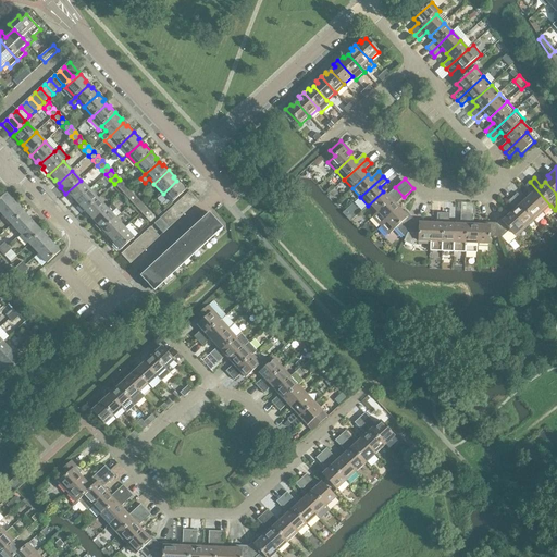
[(124,185),(120,180),(114,184),(119,189),(124,185)]
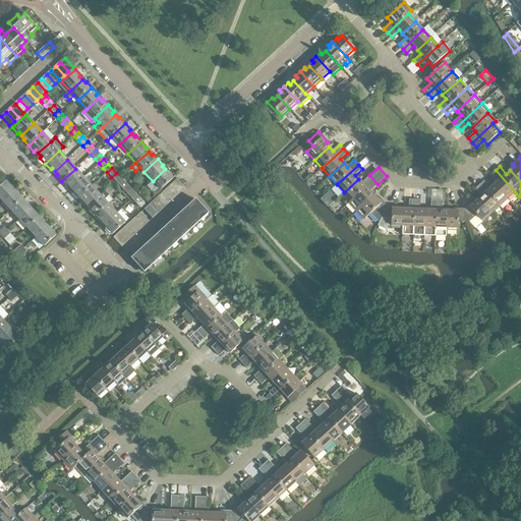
[(71,189),(83,177),(75,169),(61,181),(67,187),(68,186),(71,189)]
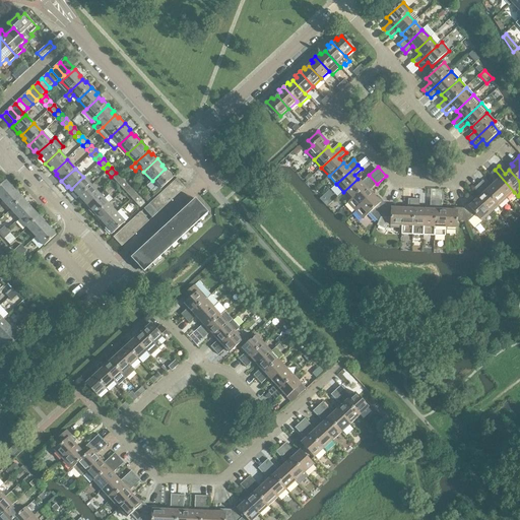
[(165,169),(152,181),(160,190),(175,177),(169,171),(168,172),(165,169)]
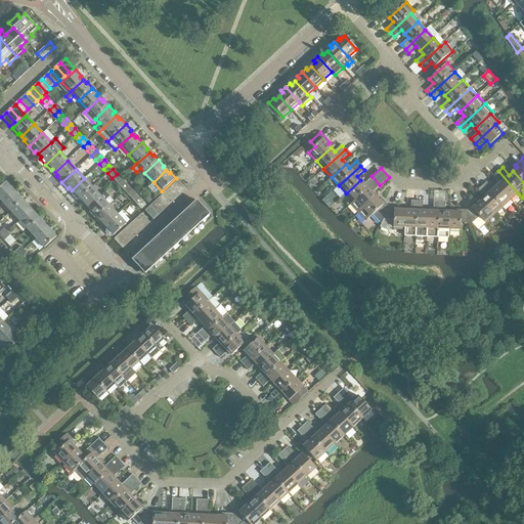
[(518,193),(498,171),(494,175),(500,182),(496,186),(510,201),(518,193)]
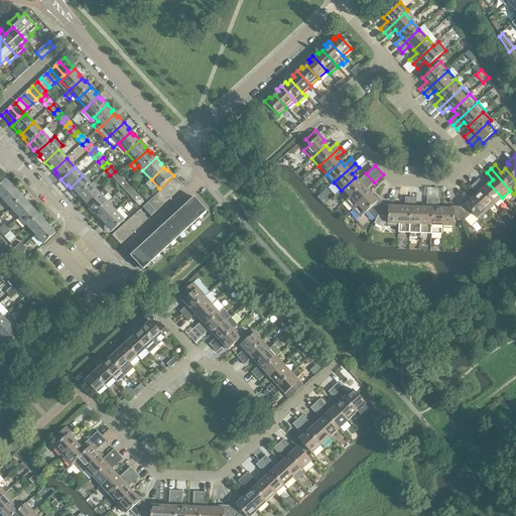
[(114,179),(119,175),(115,171),(110,175),(114,179)]
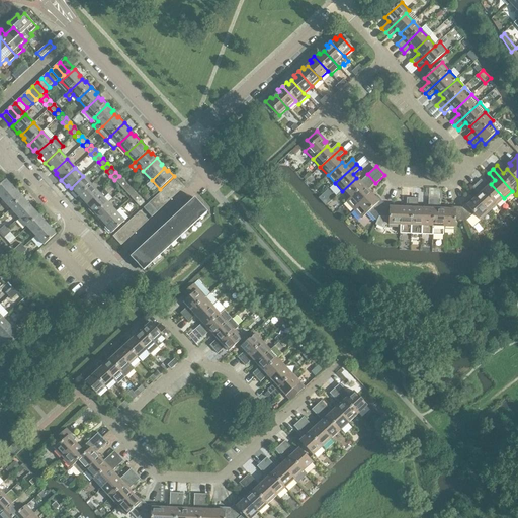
[(310,173),(304,179),(306,181),(312,175),(310,173)]
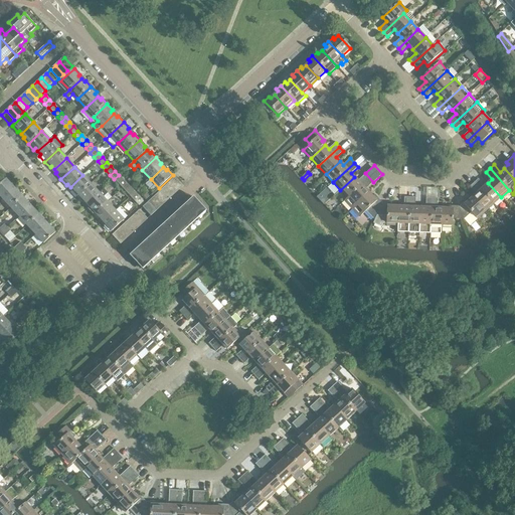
[(348,198),(369,179),(365,174),(358,181),(354,177),(340,190),(348,198)]
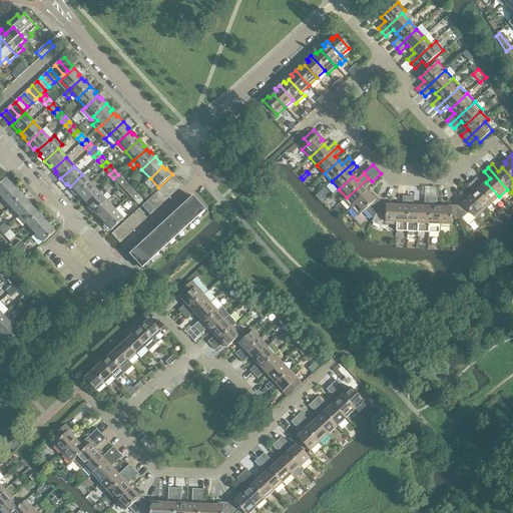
[(77,196),(90,183),(82,174),(70,186),(73,189),(71,190),(77,196)]
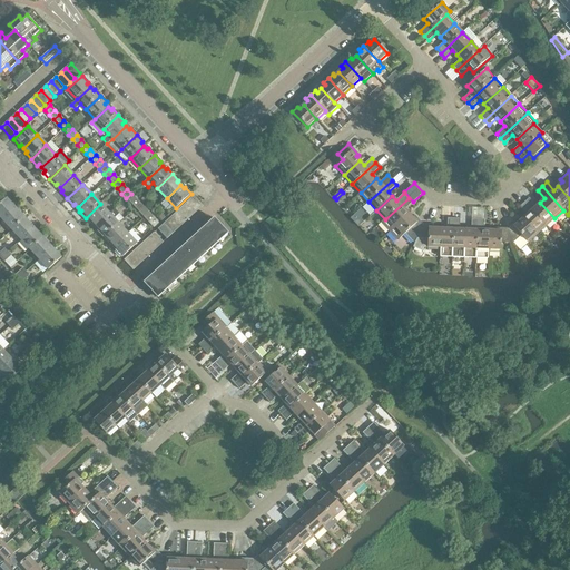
[(136,198),(131,194),(126,198),(131,204),(136,198)]
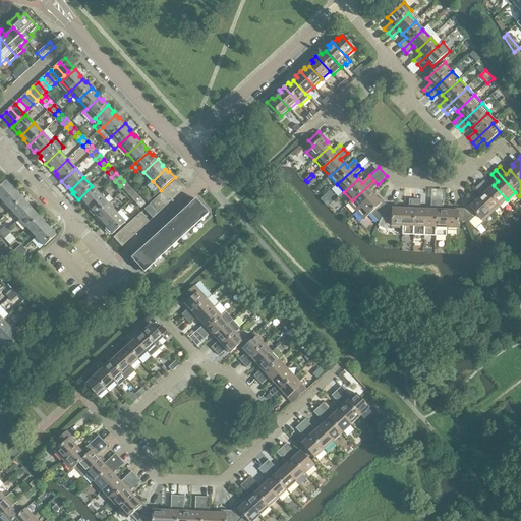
[(185,189),(177,180),(173,184),(181,192),(185,189)]
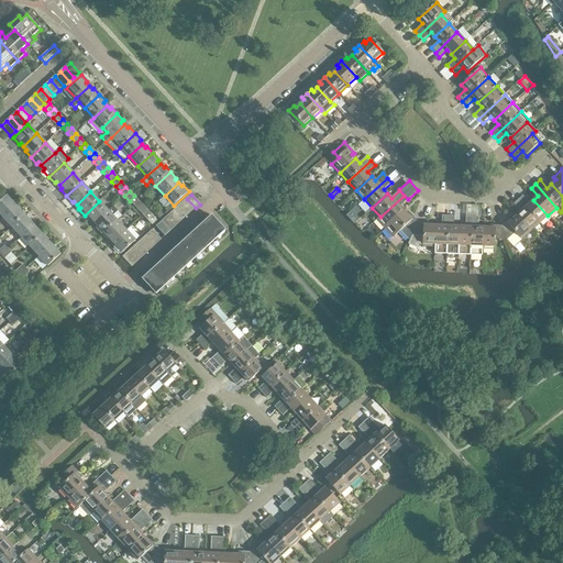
[(15,206),(7,196),(0,201),(0,214),(2,218),(15,206)]
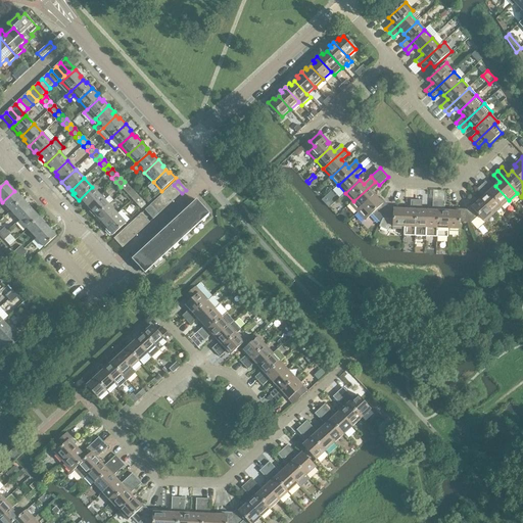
[(125,191),(129,187),(125,182),(121,187),(125,191)]
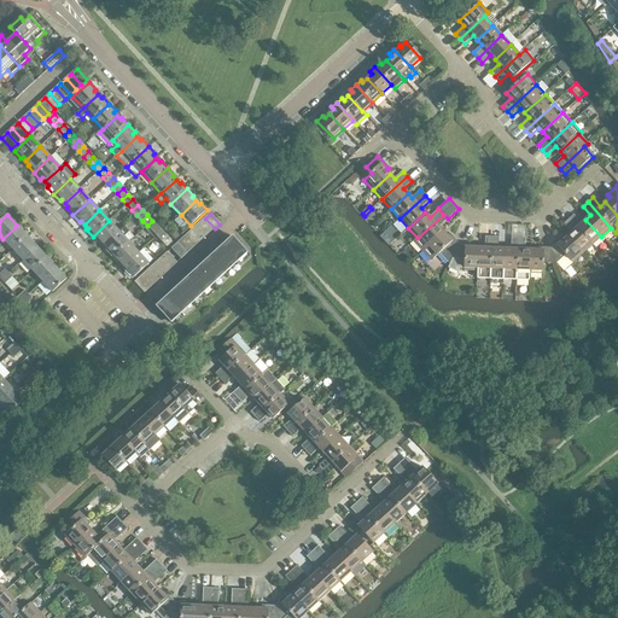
[(447,220),(443,215),(418,238),(413,242),(423,251),(443,232),(438,227),(447,220)]
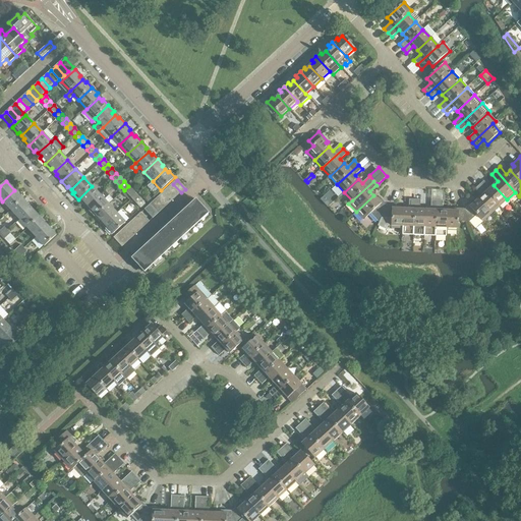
[(507,199),(494,185),(490,188),(483,181),(479,185),(500,207),(507,199)]
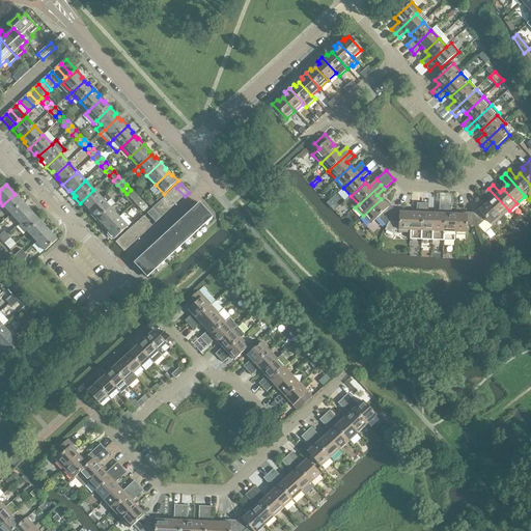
[(185,196),(176,188),(171,192),(179,201),(185,196)]
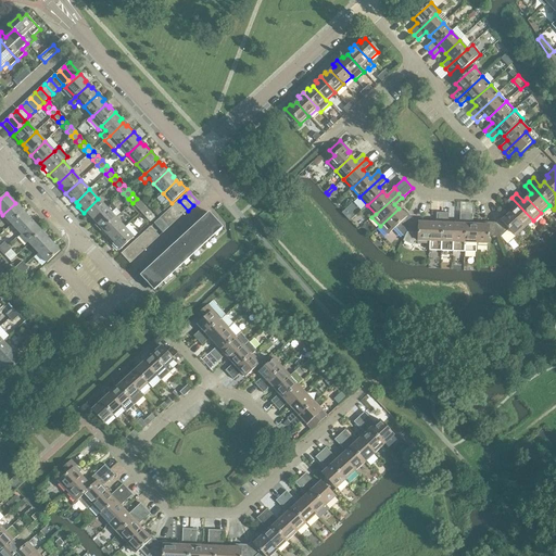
[(533,220),(512,198),(507,202),(514,210),(509,213),(525,228),(533,220)]
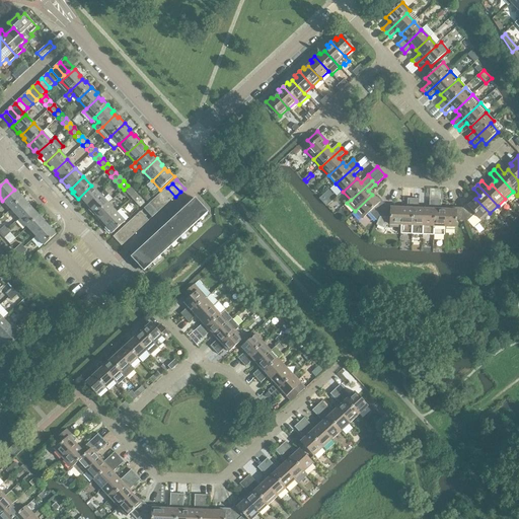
[(87,206),(100,195),(91,186),(78,199),(83,205),(84,203),(87,206)]
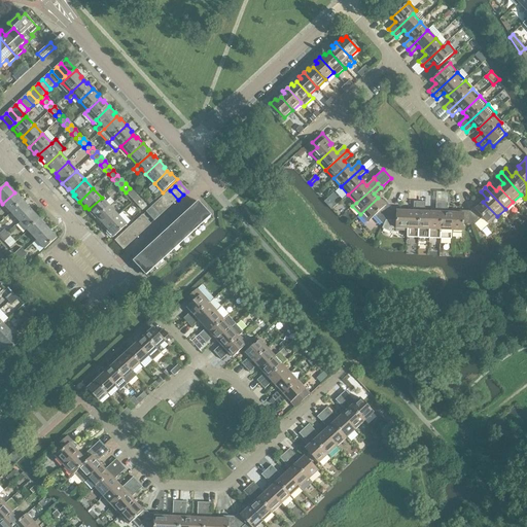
[(130,197),(134,192),(130,188),(126,192),(130,197)]
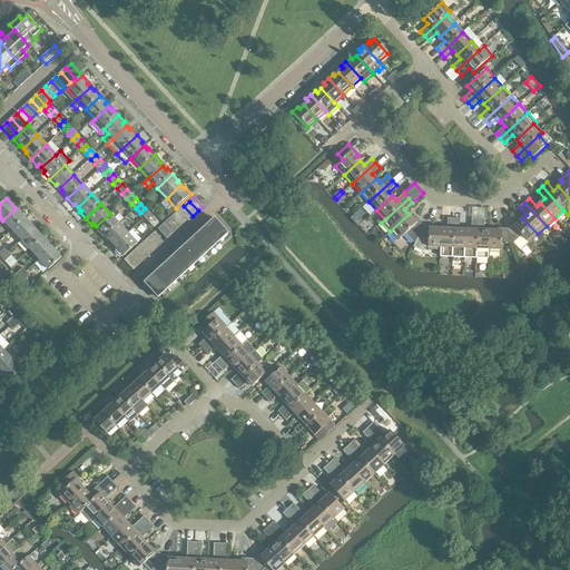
[(193,216),(184,206),(179,210),(188,220),(193,216)]
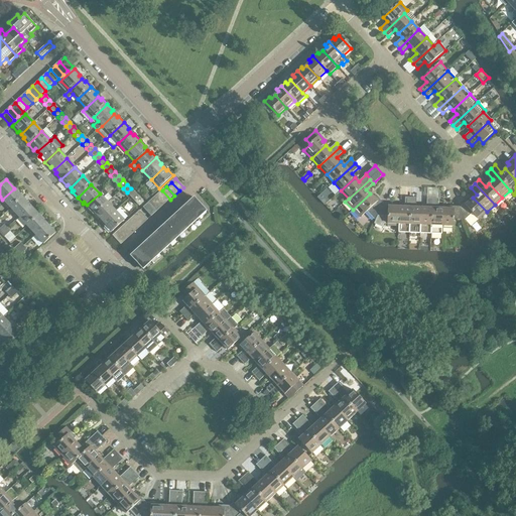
[(22,198),(14,188),(2,200),(10,209),(22,198)]
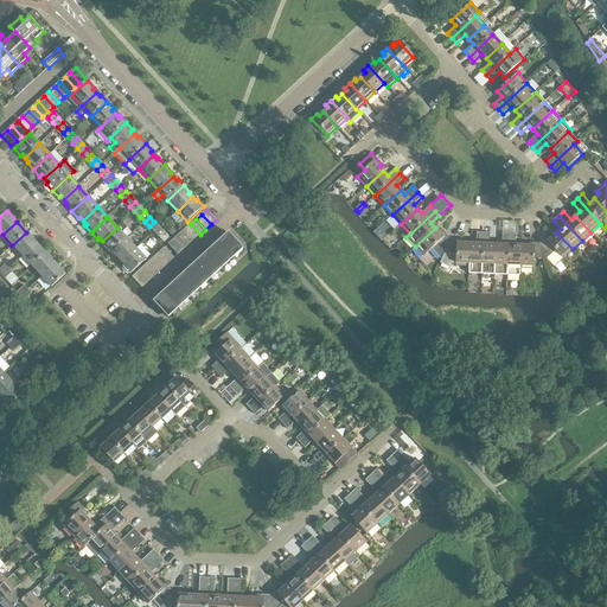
[(159,228),(154,222),(149,227),(154,232),(159,228)]
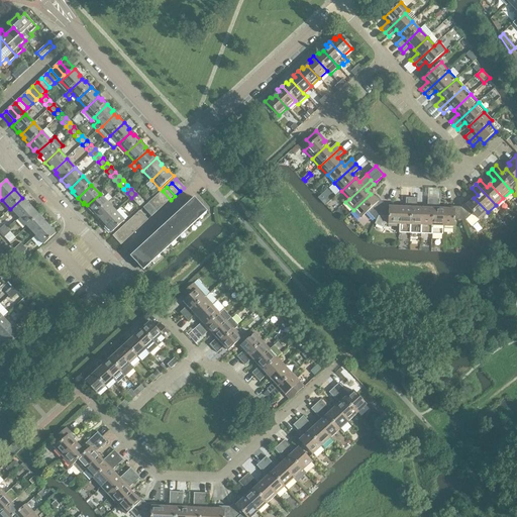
[(94,215),(108,203),(104,198),(108,194),(104,190),(100,194),(87,205),(90,208),(89,210),(94,215)]
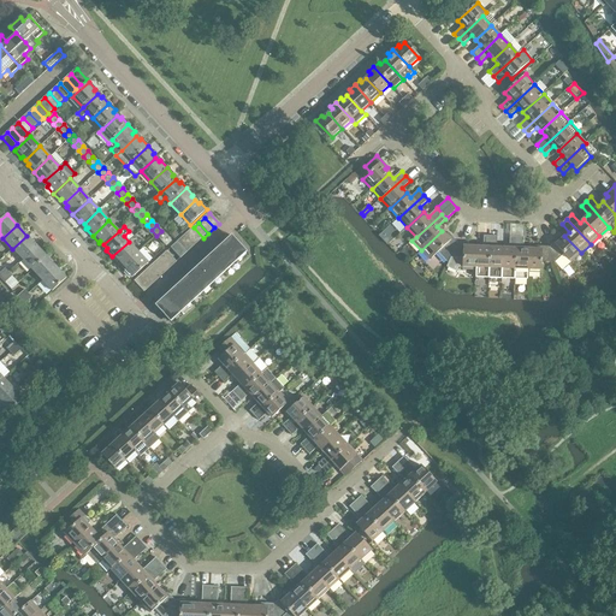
[(390,226),(379,236),(383,242),(395,231),(390,226)]
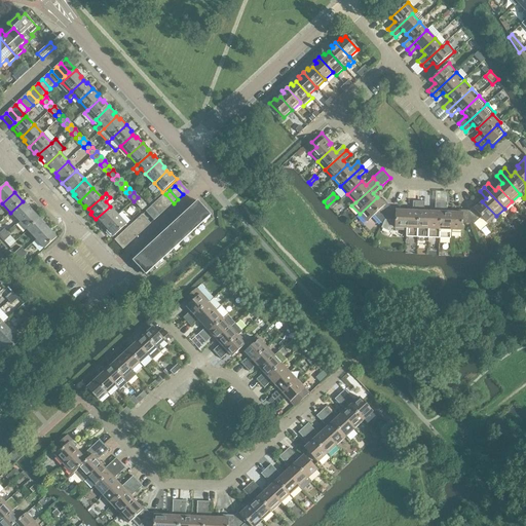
[(146,194),(143,198),(149,204),(152,200),(146,194)]
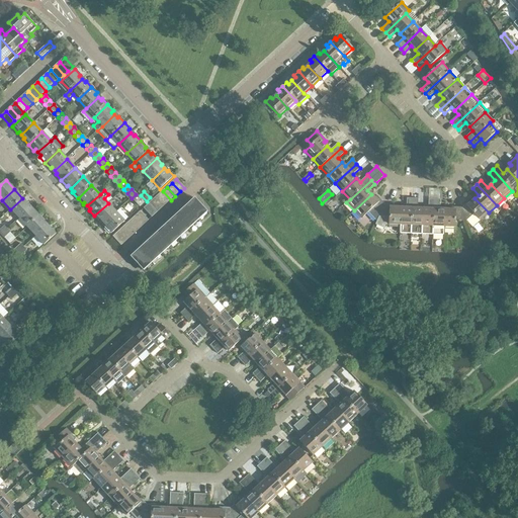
[(171,200),(163,191),(158,195),(166,204),(171,200)]
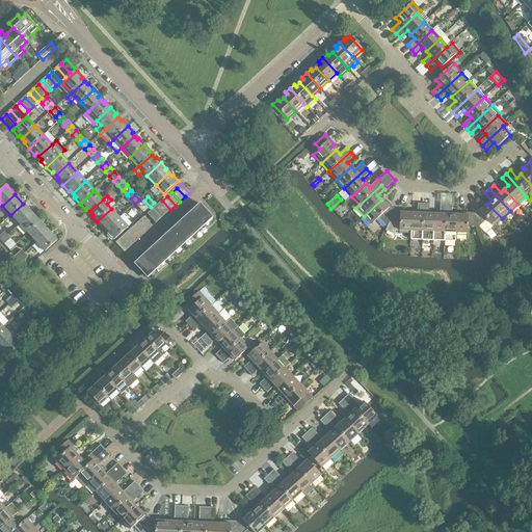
[(143,204),(139,200),(135,204),(139,208),(143,204)]
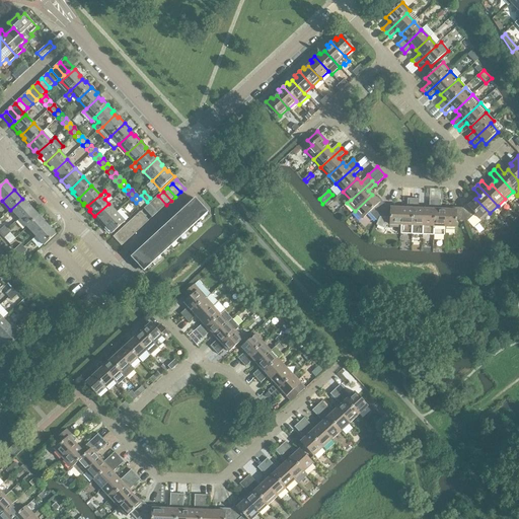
[(376,199),(372,195),(355,211),(362,219),(369,213),(377,222),(385,205),(377,197),(376,199)]
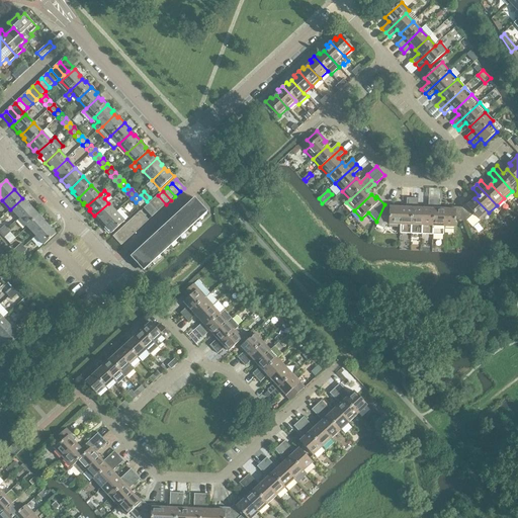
[(166,204),(158,195),(154,199),(162,208),(166,204)]
